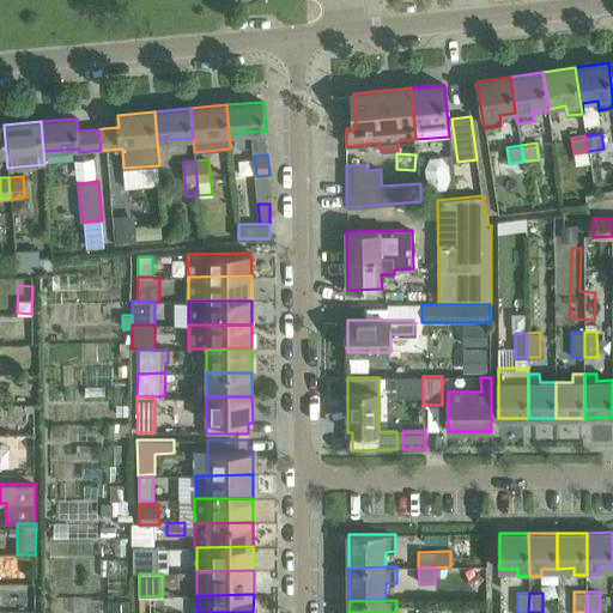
[(129,612),(129,601),(113,601),(113,612),(129,612)]
